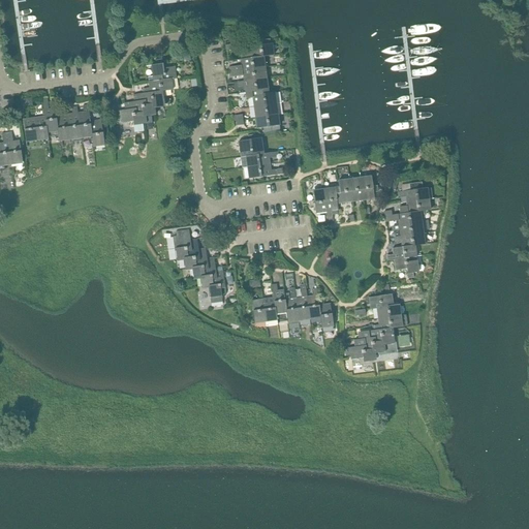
[(255,47),(249,48),(250,59),(263,57),(274,55),(272,44),(270,44),(270,40),(261,41),(254,42),(255,47)]
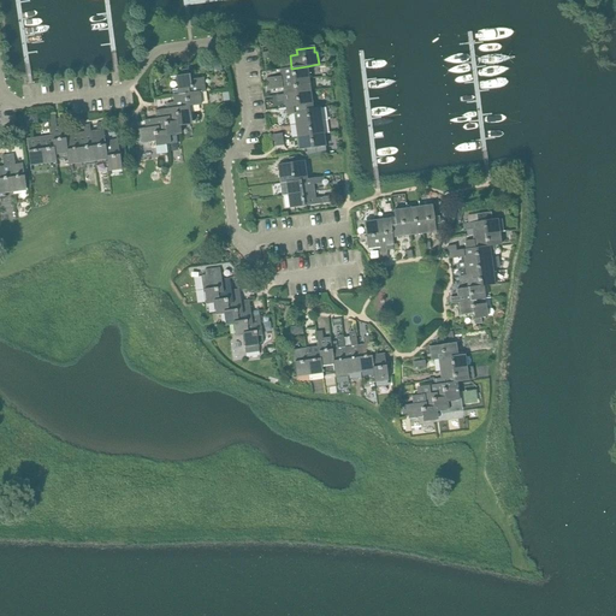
[(291,69),(279,70),(280,77),(282,83),(308,78),(307,67),(307,66),(291,69)]
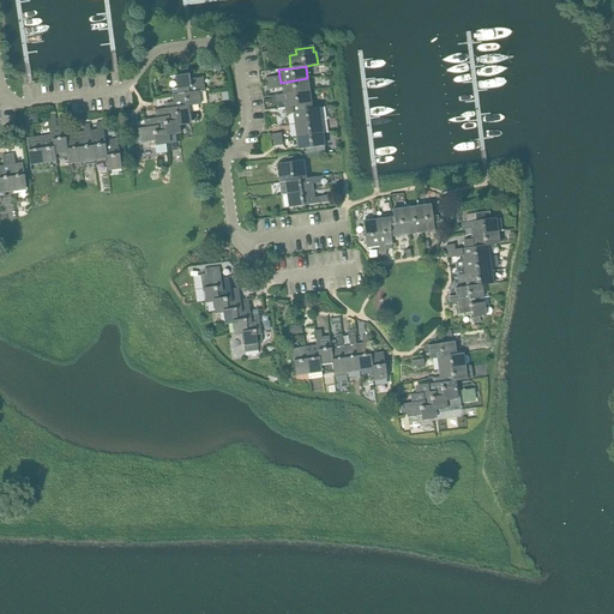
[(181,76),(175,77),(176,90),(204,86),(203,78),(190,80),(188,74),(187,70),(181,71),(181,76)]
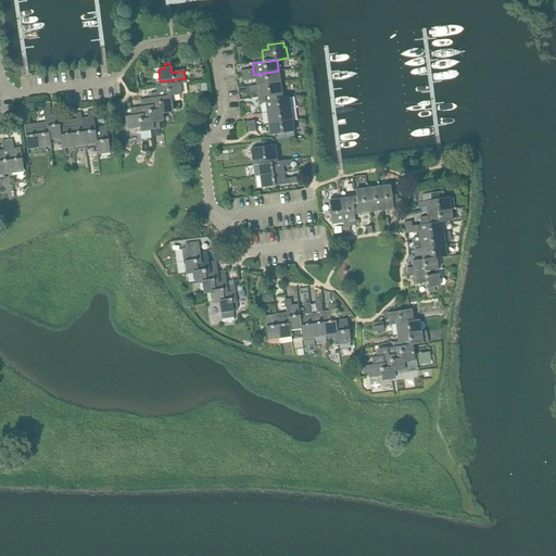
[(248,71),(239,72),(241,81),(255,80),(255,86),(280,83),(278,71),(254,75),(248,75),(248,71)]
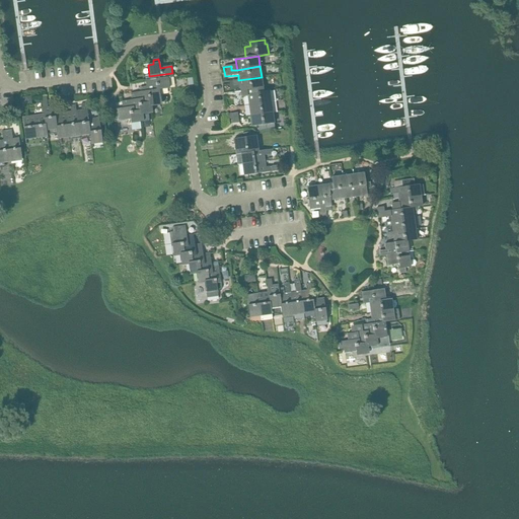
[(149,76),(144,77),(145,81),(146,87),(168,84),(168,78),(172,78),(172,73),(149,76)]
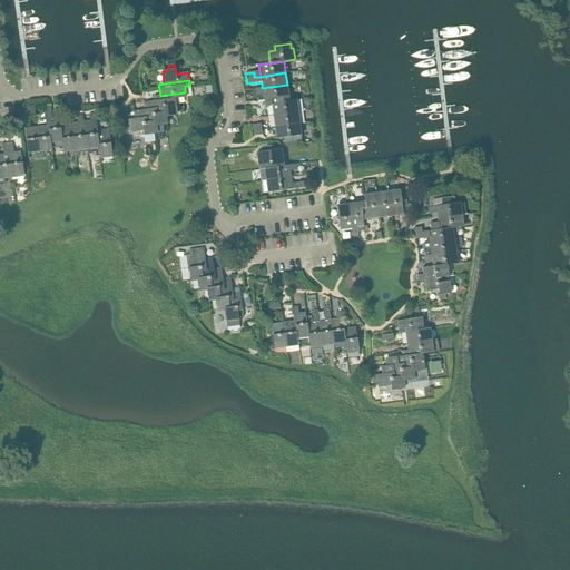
[(262,88),(255,89),(256,95),(263,94),(264,100),(290,97),(287,85),(262,88)]
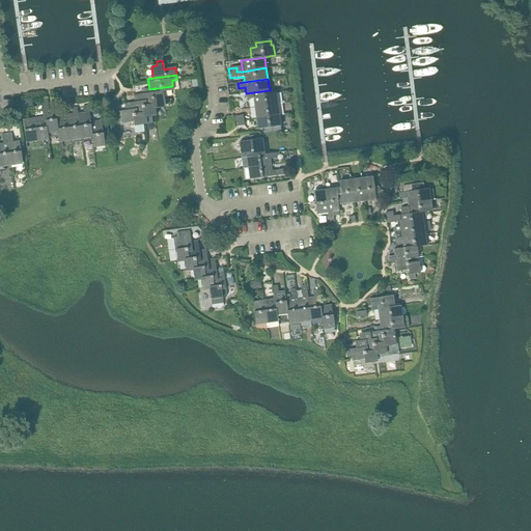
[(144,94),(133,96),(134,103),(143,102),(144,107),(155,105),(155,110),(165,108),(164,96),(163,92),(173,91),(172,86),(149,89),(143,90),(144,94)]
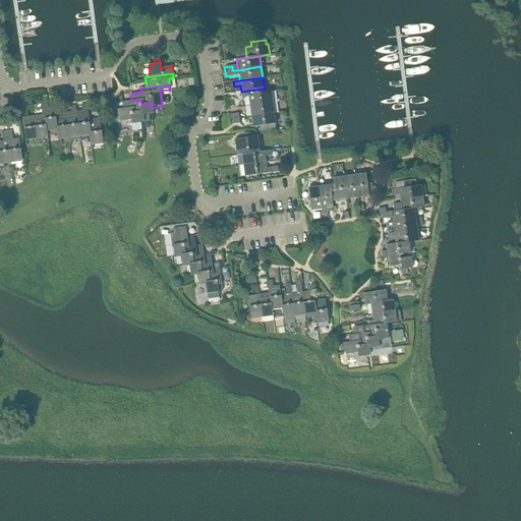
[(265,89),(241,92),(242,98),(248,97),(249,106),(273,103),(271,92),(265,93),(265,89)]
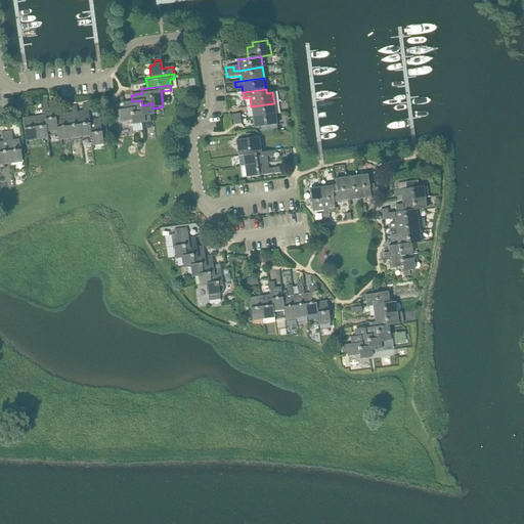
[(22,99),(23,106),(33,105),(32,98),(22,99)]
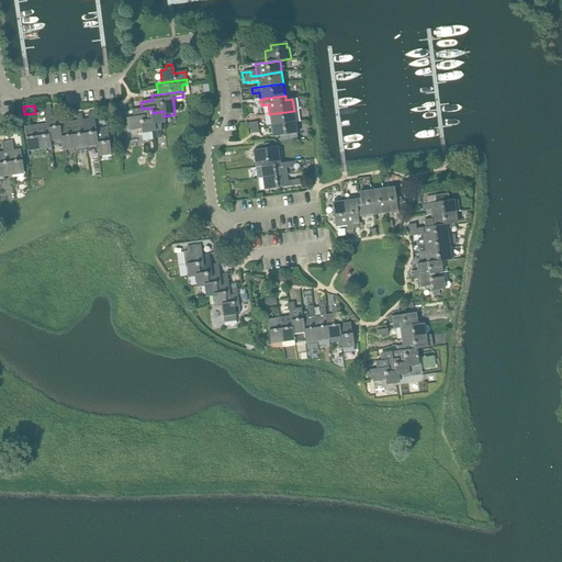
[(142,109),(131,111),(132,117),(142,116),(143,122),(154,120),(155,124),(160,124),(165,123),(164,116),(164,111),(153,113),(152,108),(142,109)]
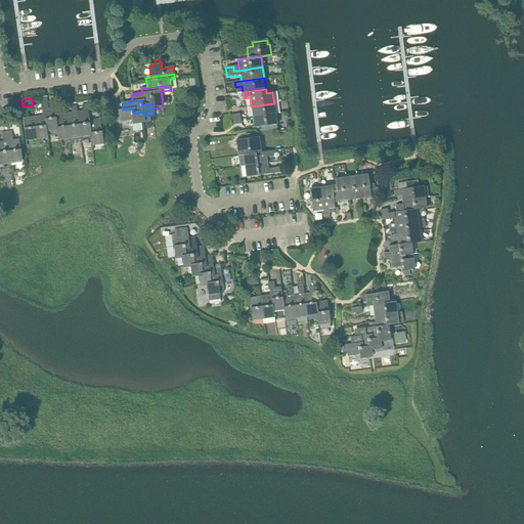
[(47,102),(43,103),(45,117),(47,133),(56,131),(55,118),(54,108),(48,108),(47,102)]
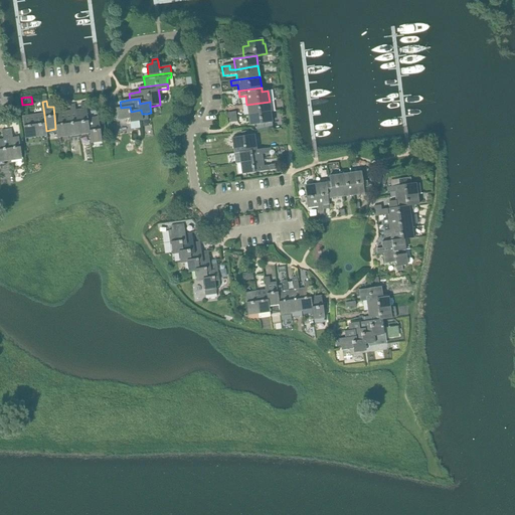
[(270,102),(246,105),(247,111),(248,119),(272,116),(271,108),(270,102)]
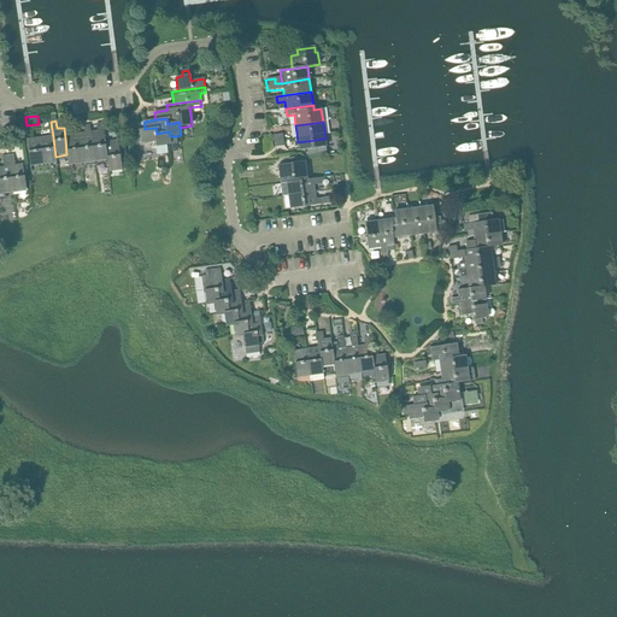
[(97,131),(90,133),(95,163),(107,160),(105,146),(103,124),(97,124),(97,131)]
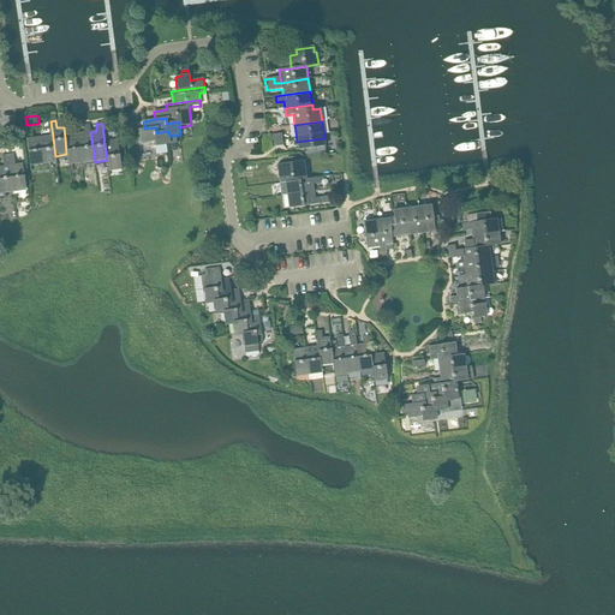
[(84,132),(77,133),(82,163),(95,162),(90,132),(89,125),(83,126),(84,132)]
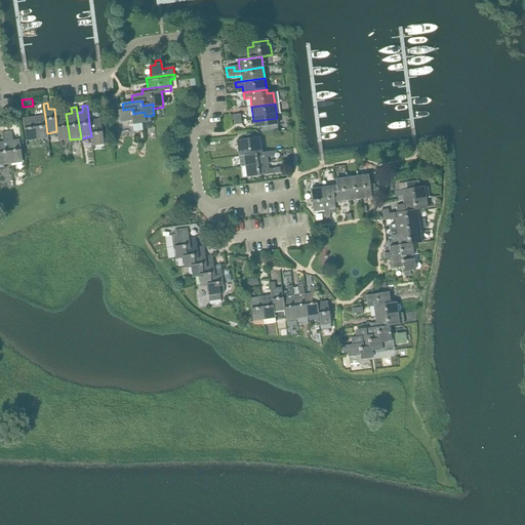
[(123,110),(114,112),(115,119),(119,118),(120,123),(132,121),(133,132),(143,131),(142,124),(151,123),(150,116),(145,116),(144,112),(133,114),(132,109),(123,110)]
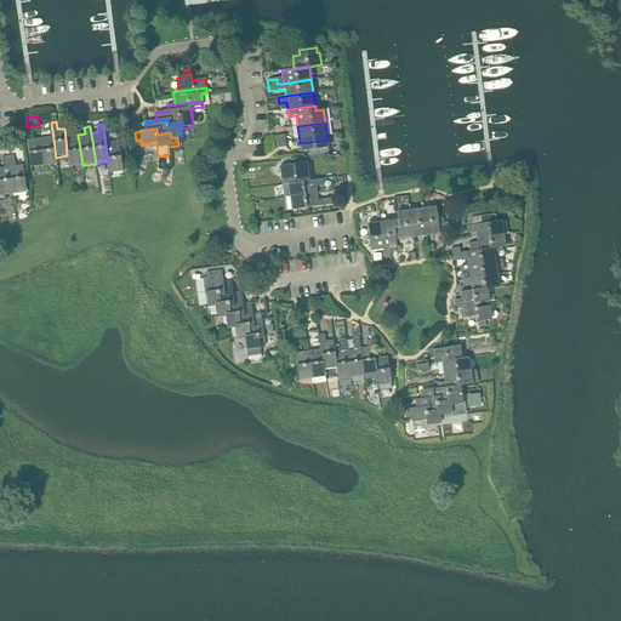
[(73,138),(66,140),(67,155),(69,167),(83,165),(78,135),(78,131),(72,132),(73,138)]
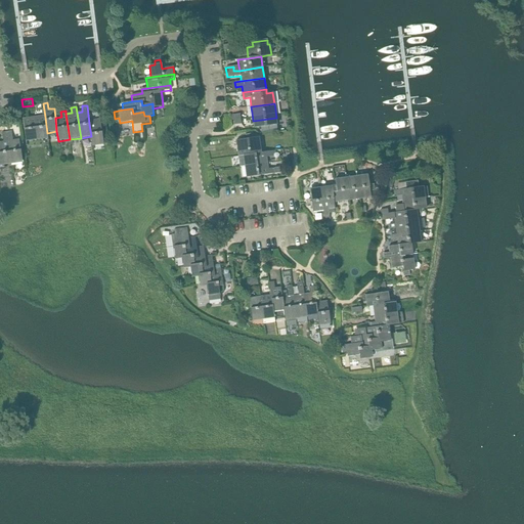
[(34,118),(23,120),(24,129),(26,142),(37,140),(48,139),(47,133),(45,117),(34,118)]
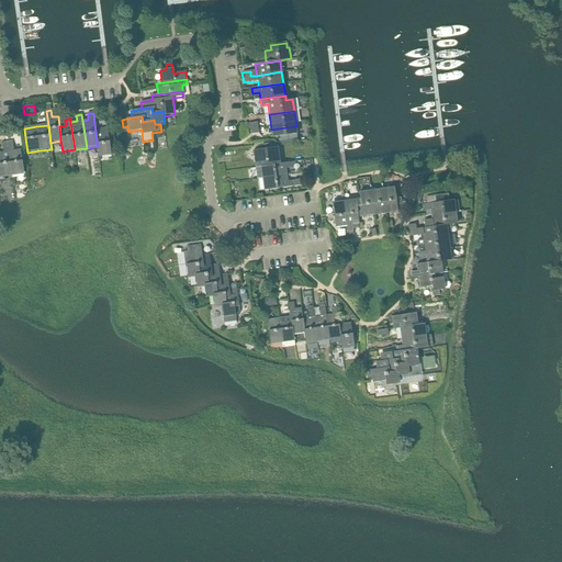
[(296,126),(271,130),(272,137),(279,136),(280,142),(287,141),(293,139),(293,135),(298,134),(296,126)]
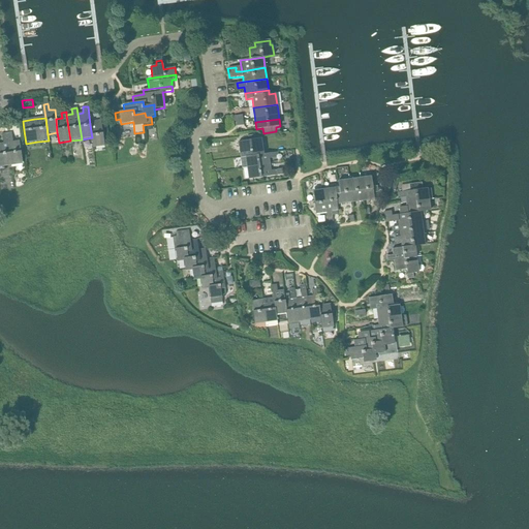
[(101,123),(90,125),(92,137),(94,148),(104,147),(103,136),(107,135),(106,129),(102,130),(101,123)]
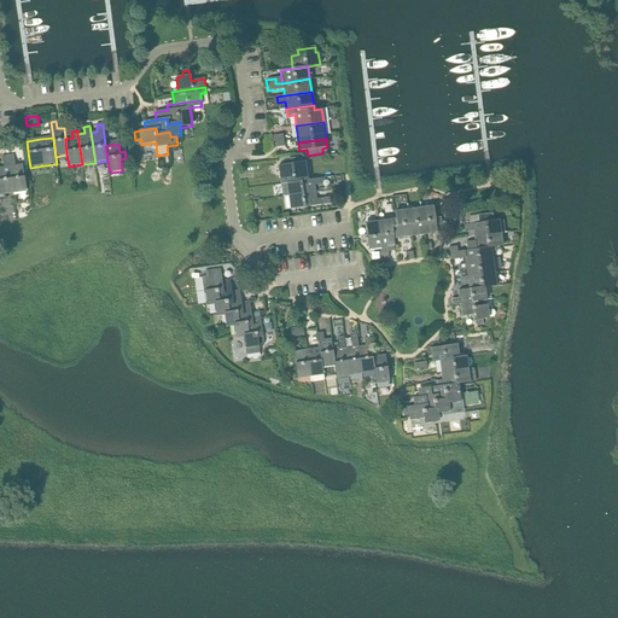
[(15,158),(9,159),(13,194),(25,192),(22,164),(16,165),(15,158)]
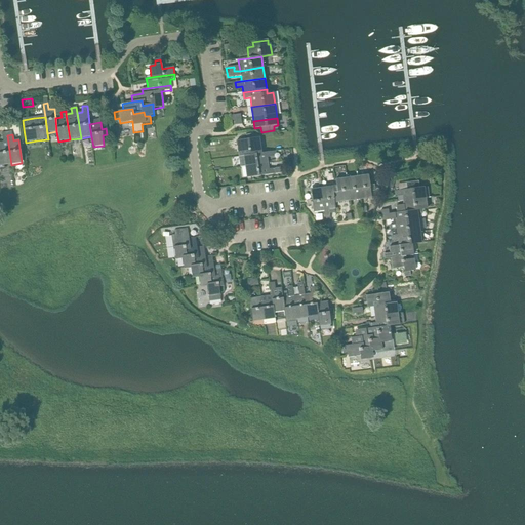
[(248,144),(237,146),(238,156),(261,153),(261,150),(259,137),(253,138),(253,134),(247,135),(247,139),(248,144)]
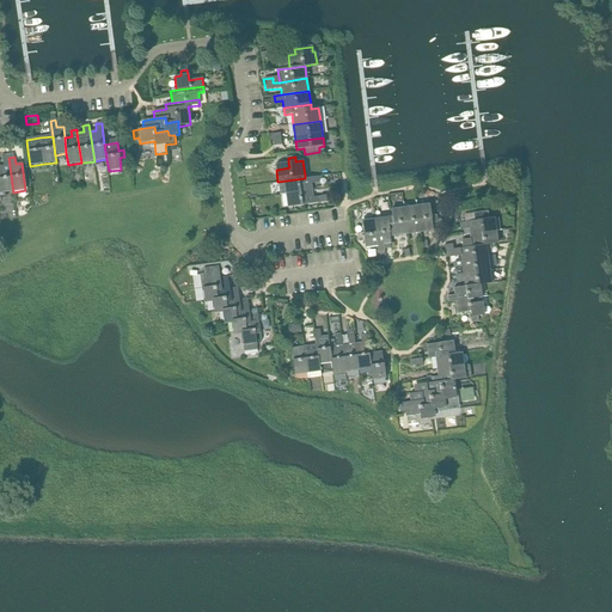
[(0,194),(13,193),(8,158),(2,159),(4,166),(0,166),(0,194)]
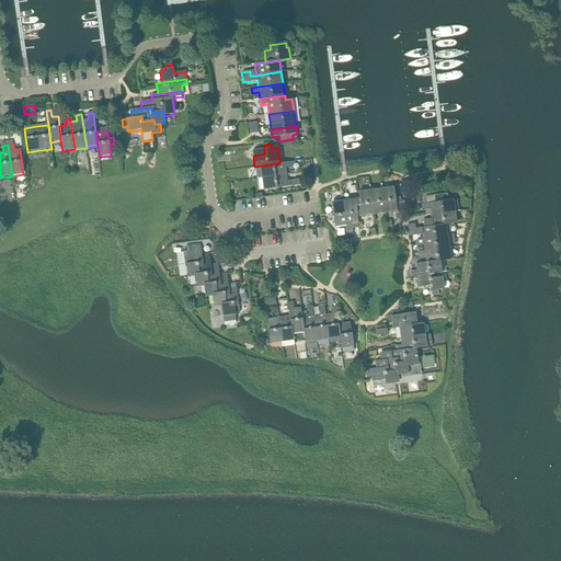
[(279,163),(254,167),(254,168),(260,167),(261,171),(255,172),(256,179),(261,179),(286,175),(285,169),(295,167),(294,161),(279,163)]
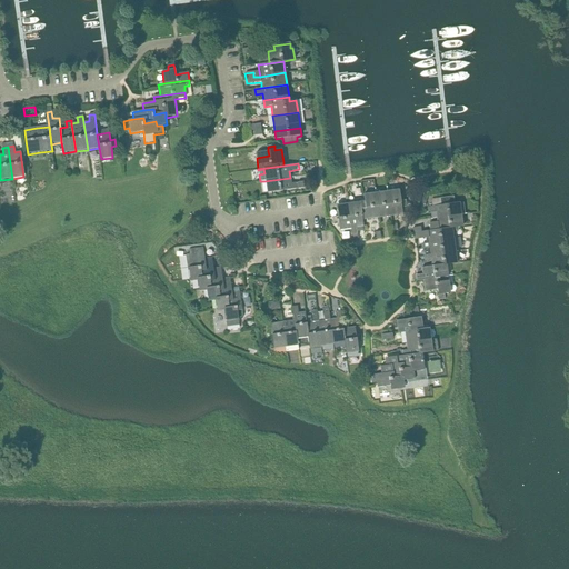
[(290,178),(265,181),(267,193),(301,188),(305,188),(303,182),(301,182),(291,183),(290,178)]
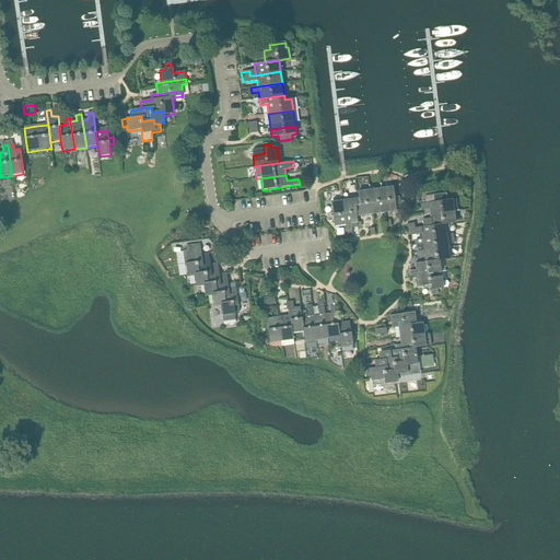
[(393,187),(381,188),(384,213),(396,211),(395,205),(395,198),(393,187)]
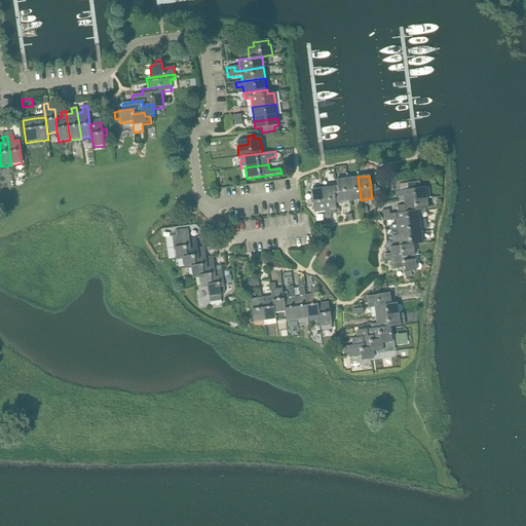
[(357,177),(346,179),(349,201),(360,200),(361,200),(358,177),(357,177)]
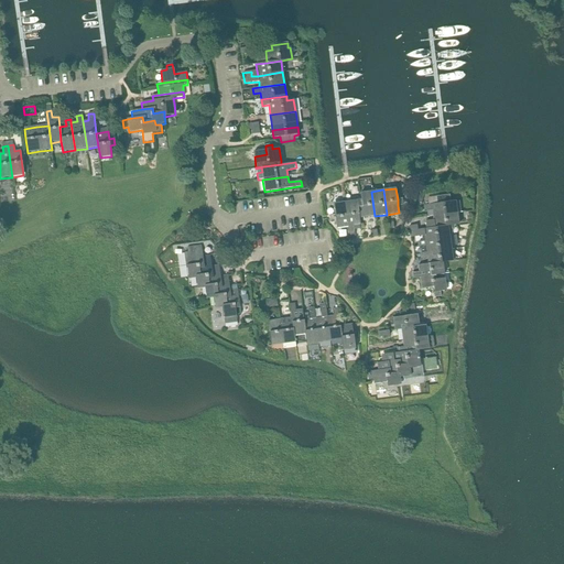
[(360,199),(357,201),(359,218),(372,217),(375,216),(371,192),(369,192),(360,193),(360,199)]
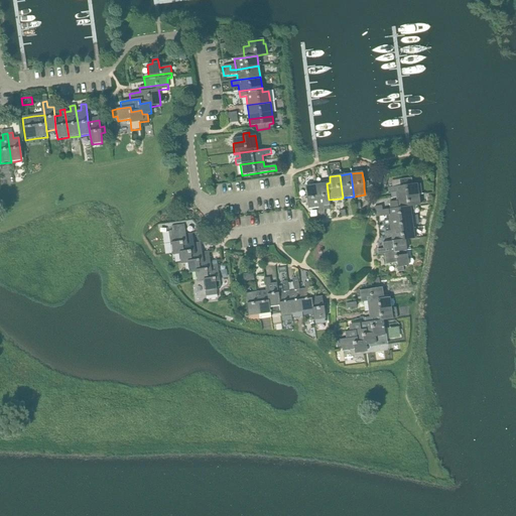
[(400,186),(388,187),(388,194),(395,192),(395,195),(396,199),(418,196),(417,184),(412,184),(411,178),(399,180),(400,186)]
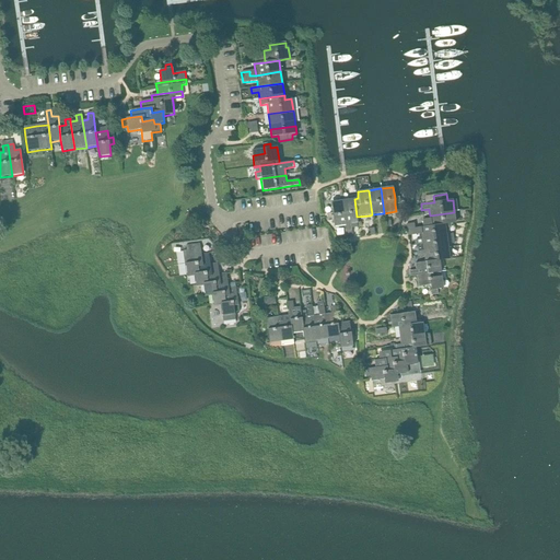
[(354,199),(341,200),(345,225),(346,232),(352,231),(351,224),(358,223),(357,217),(354,199)]
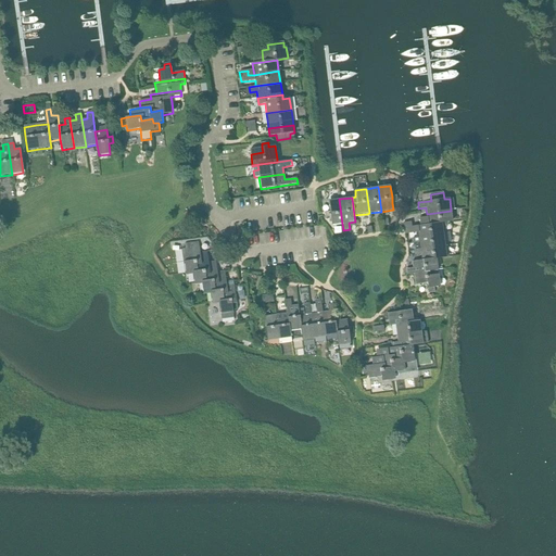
[(330,212),(325,213),(326,219),(330,218),(331,225),(342,224),(339,199),(328,201),(330,212)]
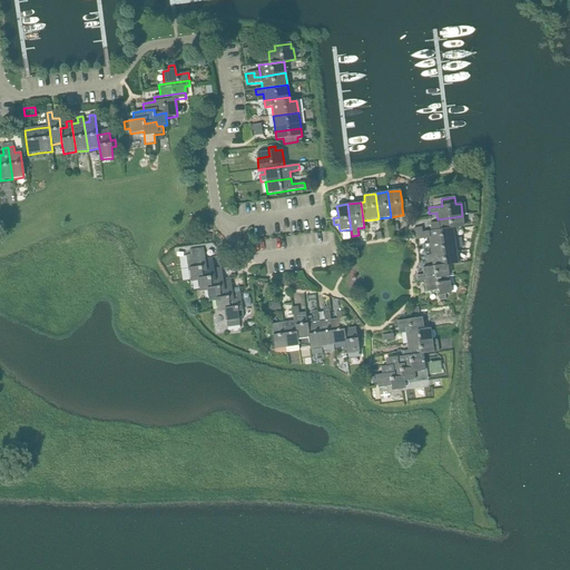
[(462,216),(438,219),(438,223),(439,231),(453,229),(464,227),(462,216)]
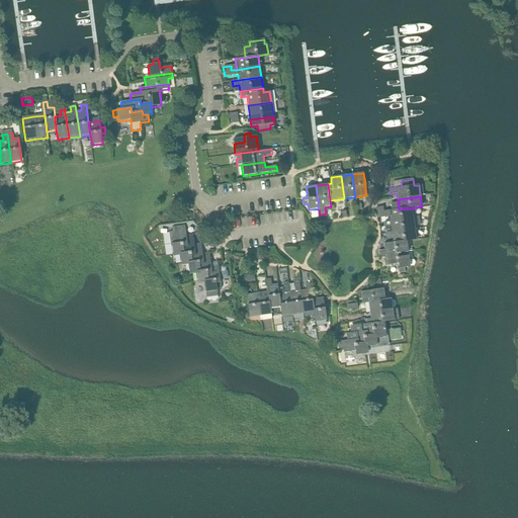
[(382,206),(375,207),(376,219),(390,217),(391,222),(384,222),(384,228),(391,227),(392,232),(415,229),(413,218),(412,208),(399,209),(383,211),(382,206)]
